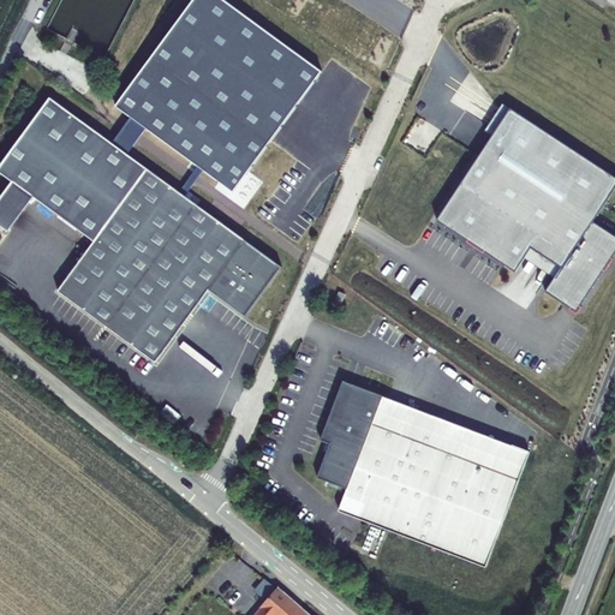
[(323,75),(222,0),(193,0),(114,107),(234,192),(323,75)]
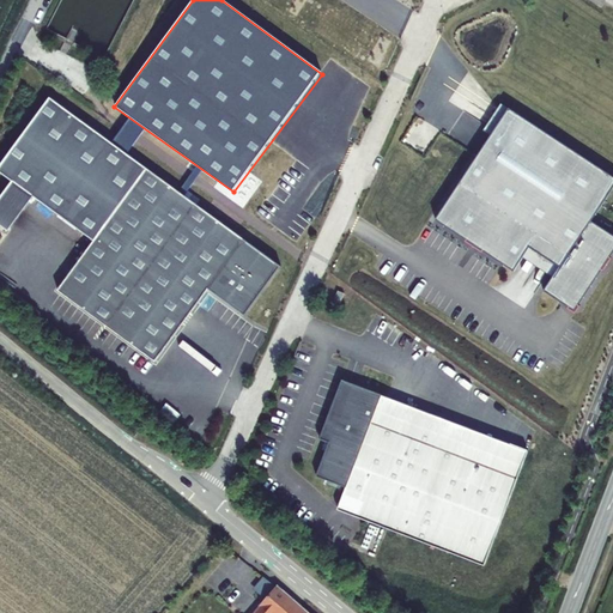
[(281,266),(50,98),(0,167),(0,173),(17,184),(34,198),(95,241),(59,291),(156,362),(208,289),(246,316),(281,266)]
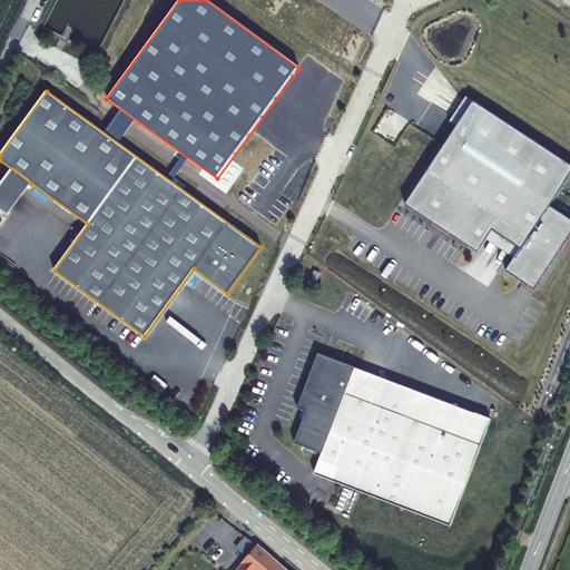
[(450,124),(457,128),(474,102),(467,98),(450,124)]
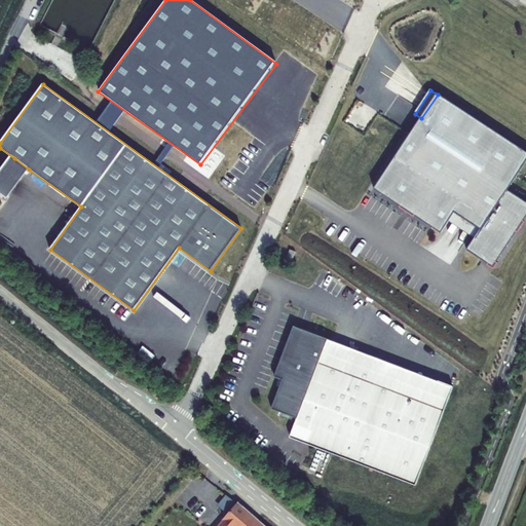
[(525,164),(525,152),(438,95),(421,118),(374,190),(442,234),(455,214),(480,230),(466,251),(489,266),(496,264),(525,219),(525,202),(509,191),(525,164)]
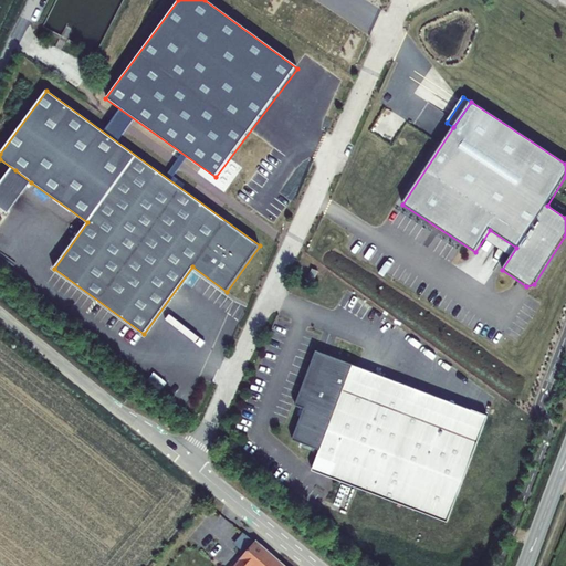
[(0,191),(0,207),(9,213),(31,182),(16,170),(0,191)]
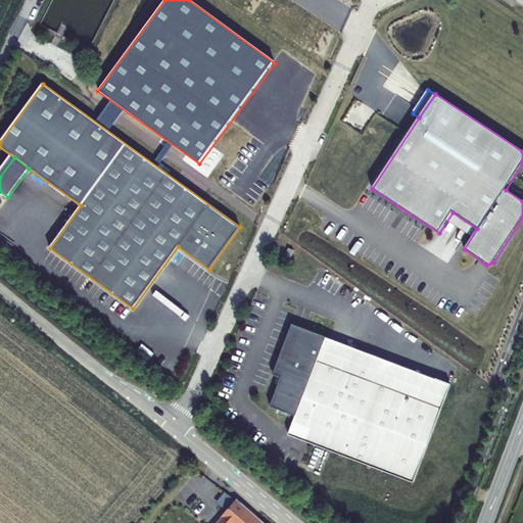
[(290,259),(294,250),(289,248),(285,257),(290,259)]
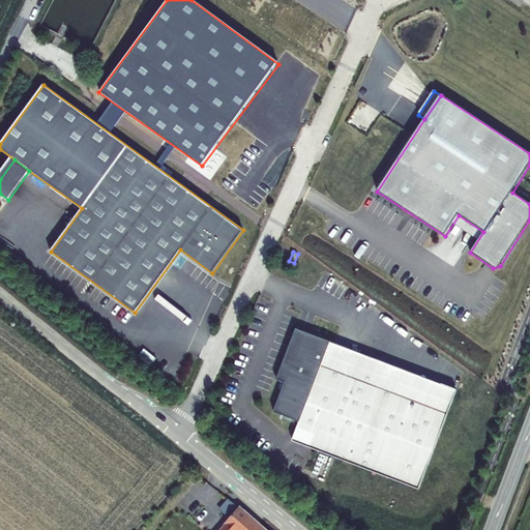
[(290,441),(417,490),(446,415),(394,395),(404,372),(295,329),(275,380),(284,383),(272,412),(297,422),(290,441)]
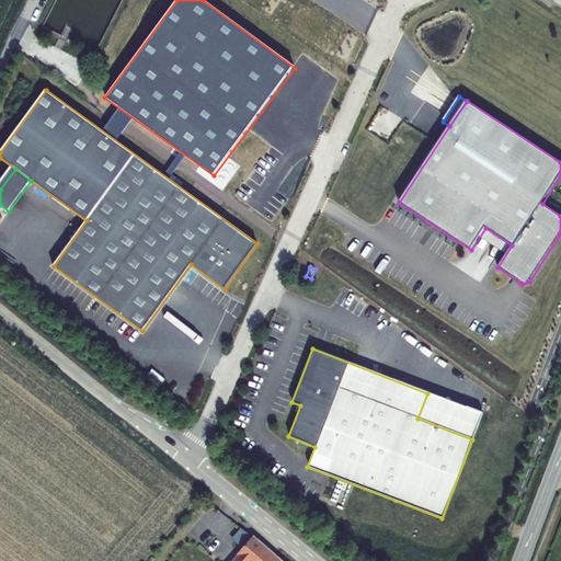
[(482,414),(427,393),(418,419),(472,439),(482,414)]
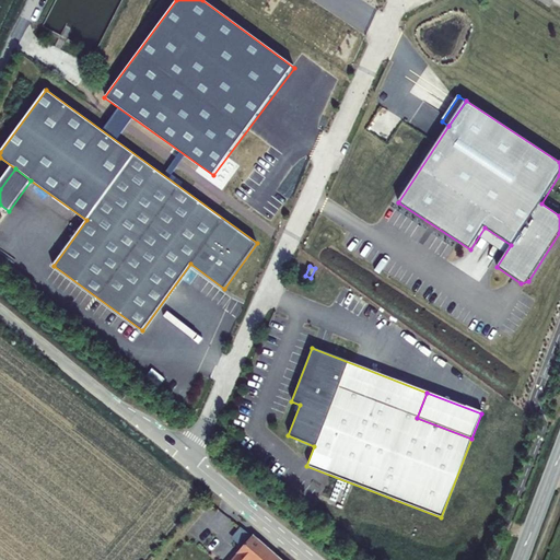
[(205,559),(221,540),(197,521),(163,559),(205,559)]
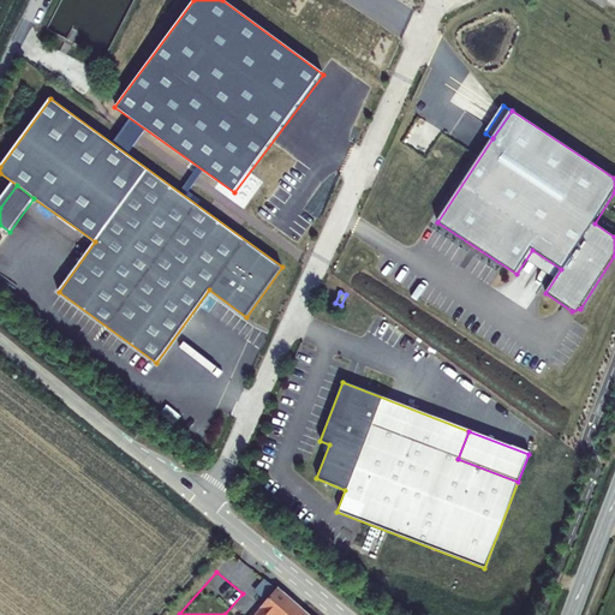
[(261,599),(272,587),(260,577),(249,590),(261,599)]
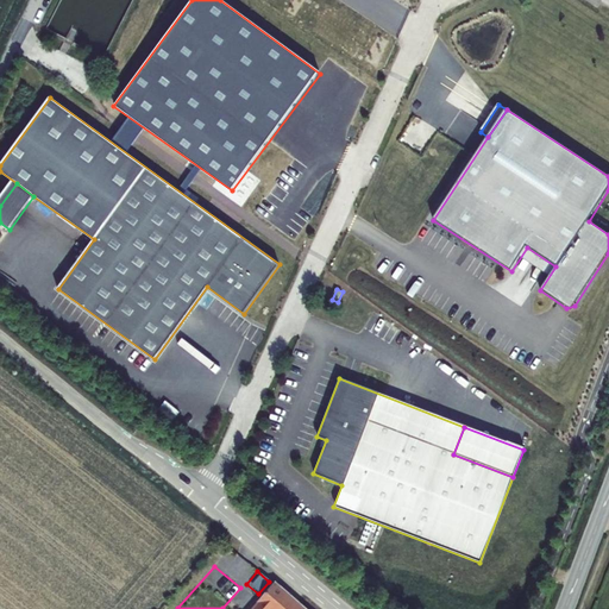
[(306,608),(270,581),(269,582),(258,594),(246,608),(306,608)]
